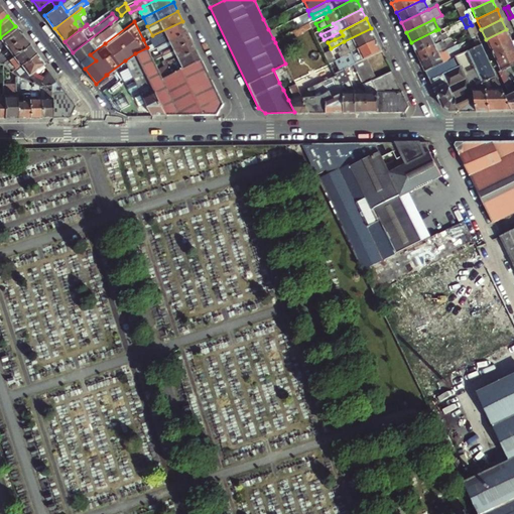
[(186,30),(182,21),(152,35),(156,44),(186,30)]
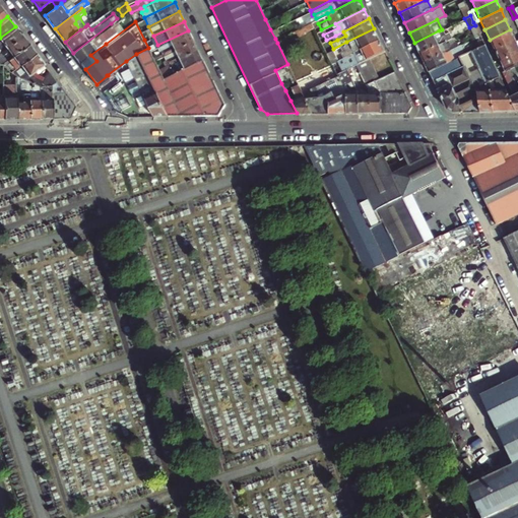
[(312,25),(310,21),(280,37),(275,39),(277,43),(312,25)]
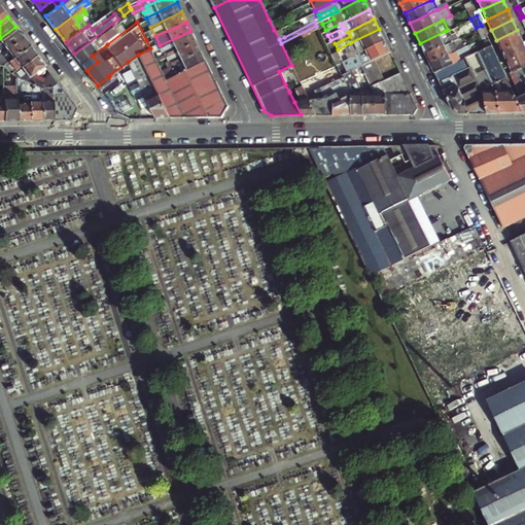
[(74,54),(81,64),(92,56),(107,44),(104,40),(116,30),(112,24),(74,54)]
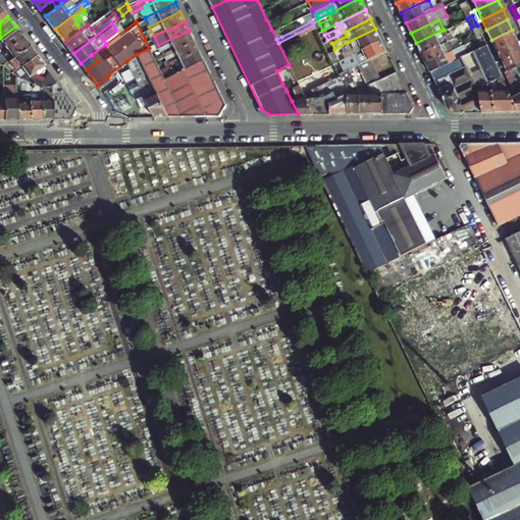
[(322,30),(324,35),(340,28),(336,23),(322,30)]
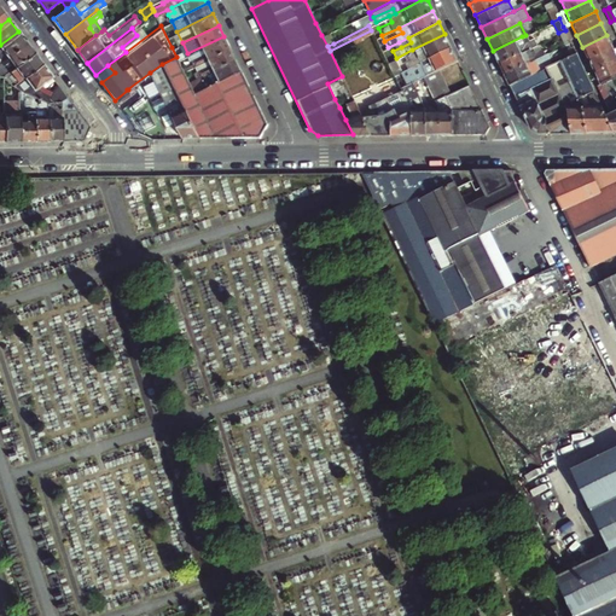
[(569,38),(565,30),(558,33),(563,45),(570,41),(569,38)]
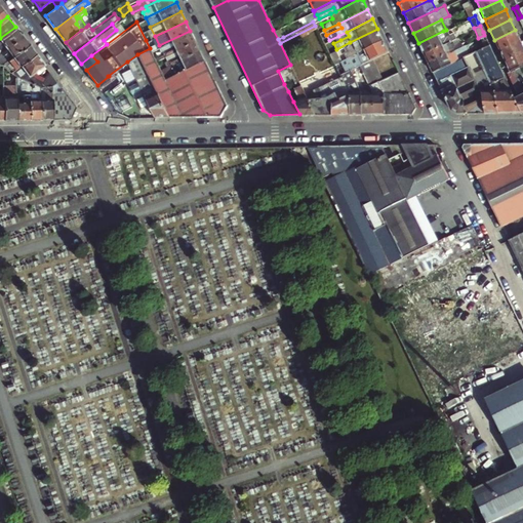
[(0,51),(22,35),(15,27),(0,38),(0,51)]
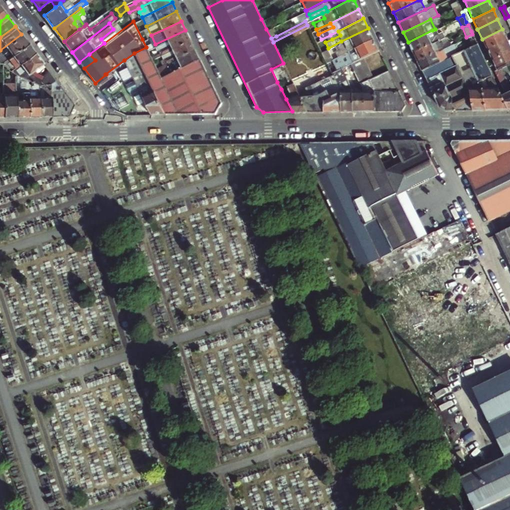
[(276,36),(272,26),(266,29),(271,38),(276,36)]
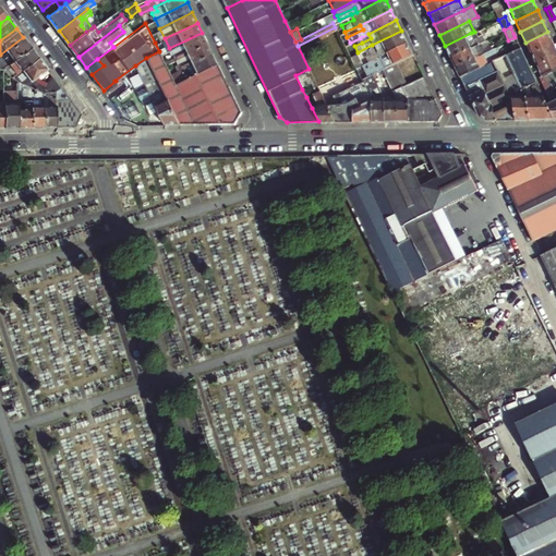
[(377,56),(407,41),(401,31),(372,45),(374,50),(365,55),(369,60),(377,56)]
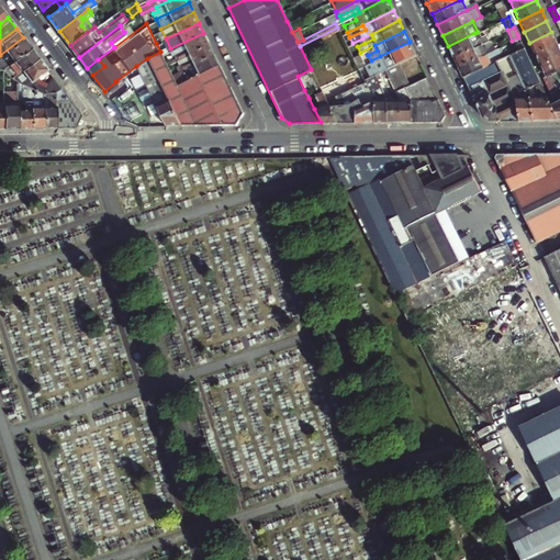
[(551,32),(529,43),(535,54),(557,43),(551,32)]
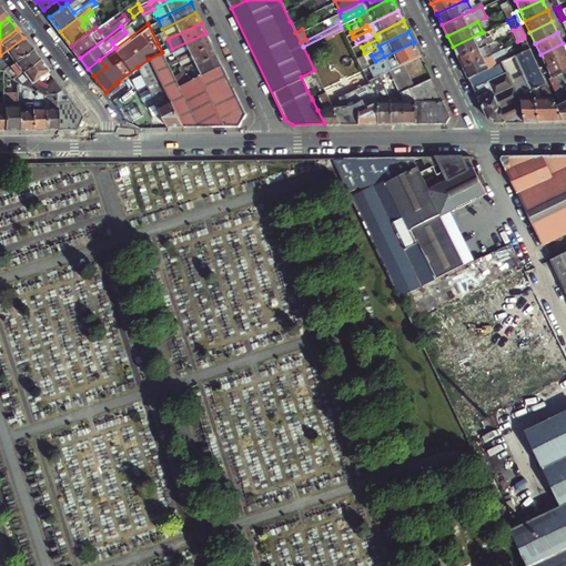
[(191,53),(211,43),(205,33),(172,49),(178,60),(191,53)]
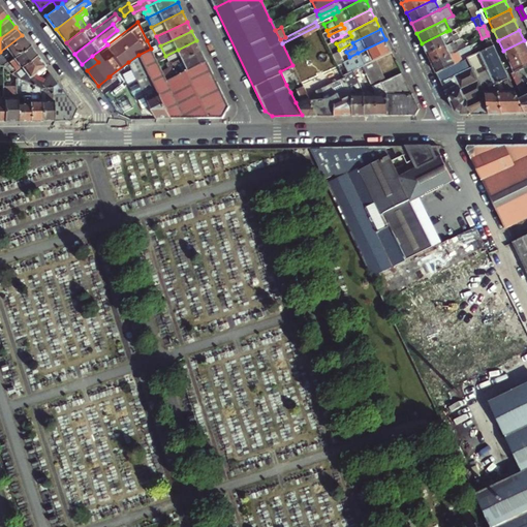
[(446,31),(422,43),(426,54),(455,39),(458,37),(455,32),(452,33),(448,35),(446,31)]
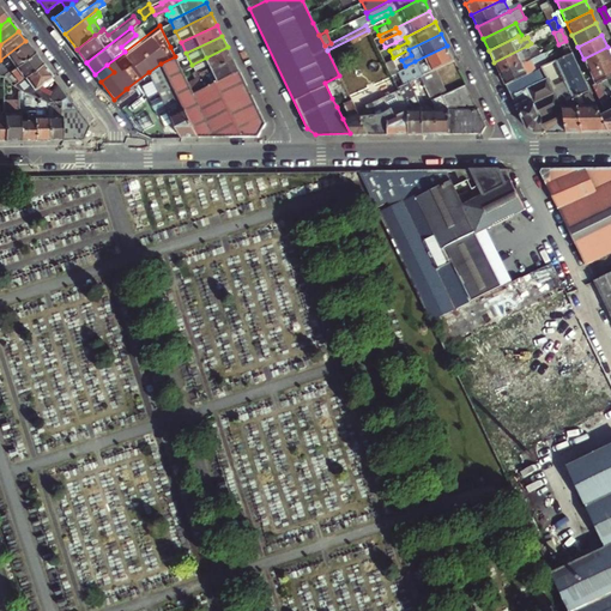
[(568,36),(564,37),(566,41),(570,50),(574,48),(568,36)]
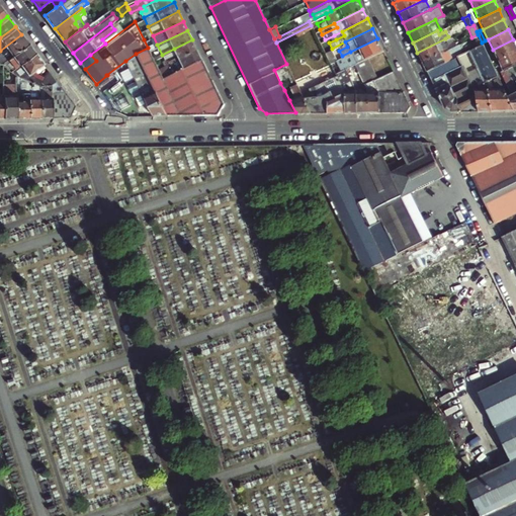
[(344,35),(342,31),(334,35),(336,39),(344,35)]
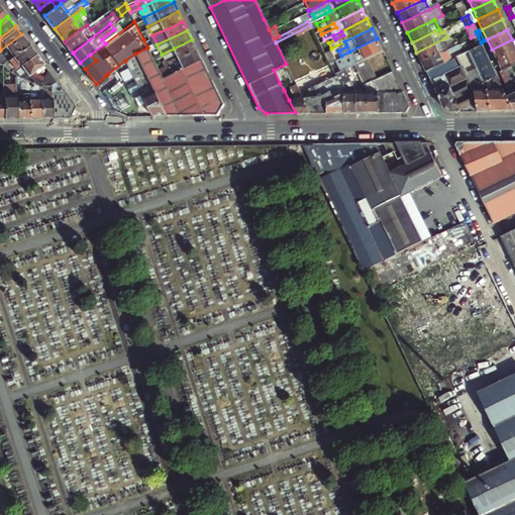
[(27,43),(21,34),(0,50),(6,59),(11,55),(27,43)]
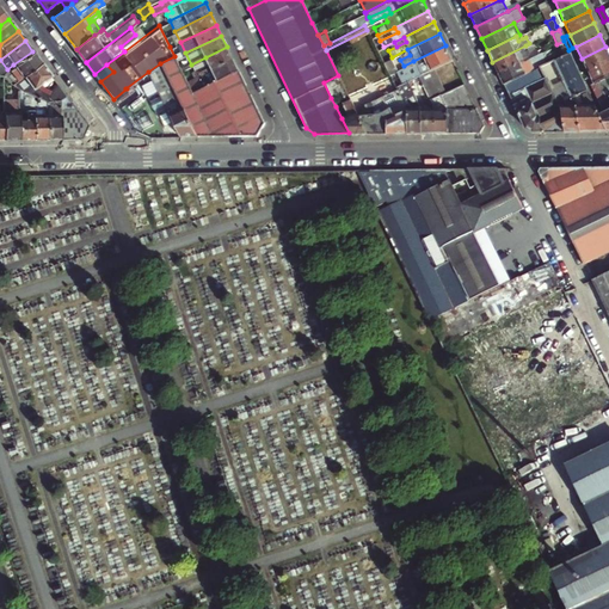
[(608,44),(606,47),(582,59),(586,69),(608,59),(608,44)]
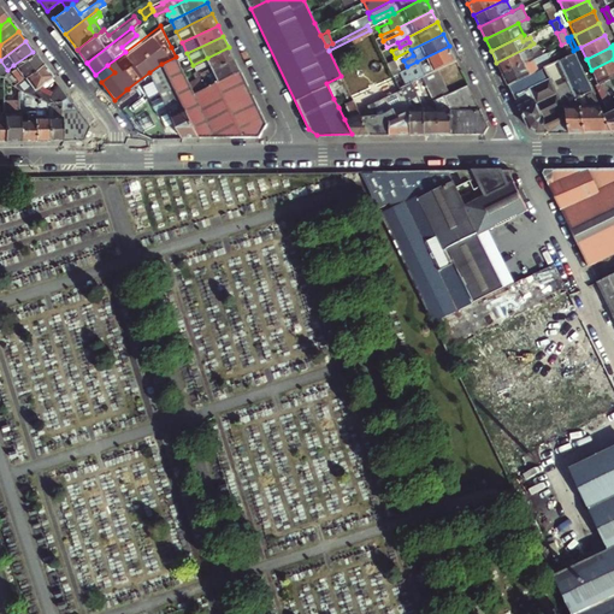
[(455,58),(449,46),(417,62),(419,69),(411,72),(413,78),(419,76),(435,69),(455,58)]
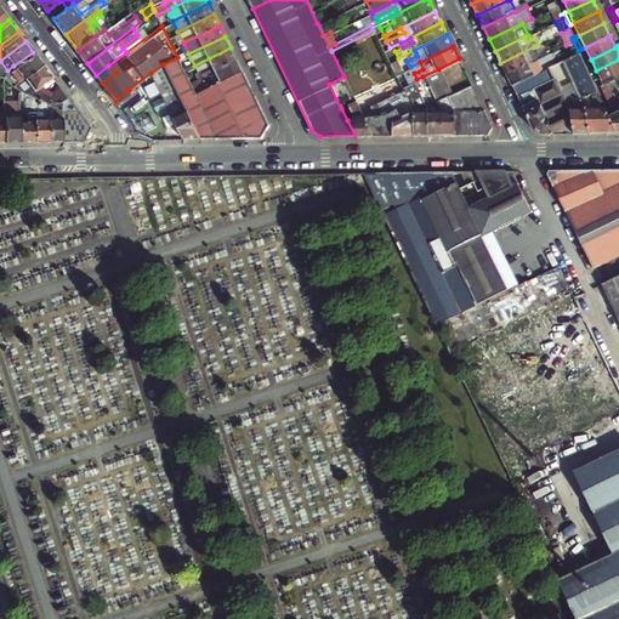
[(534,46),(500,63),(506,74),(547,54),(545,49),(541,50),(537,52),(538,54),(534,55),(532,51),(535,49),(534,46)]
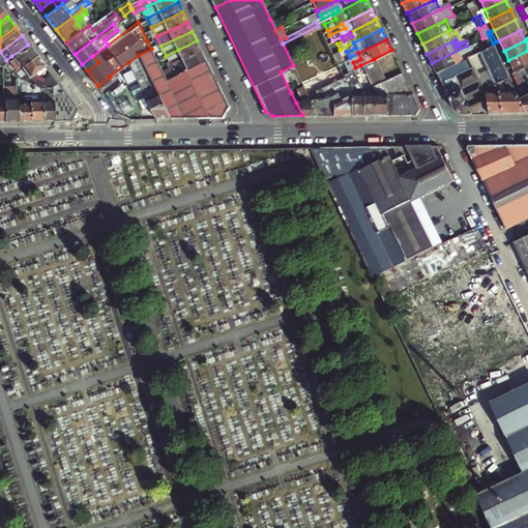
[(182,59),(201,50),(197,40),(178,50),(179,54),(168,59),(170,65),(182,59)]
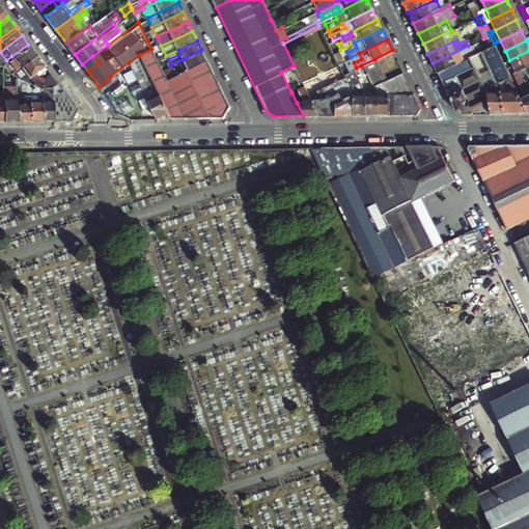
[(35,54),(28,45),(11,56),(15,60),(8,65),(12,71),(35,54)]
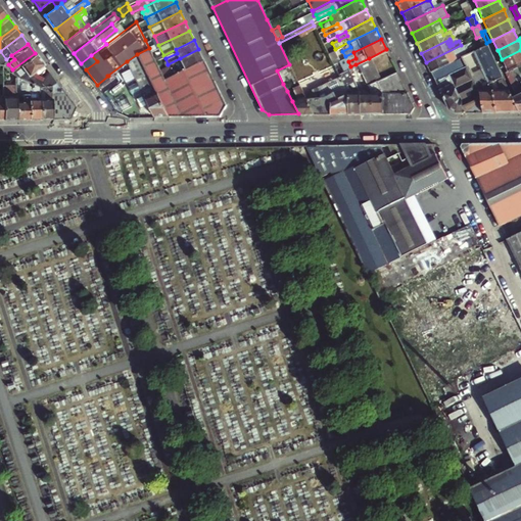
[(508,89),(490,52),(486,44),(472,50),(481,67),(484,76),(494,111),(518,110),(508,89)]
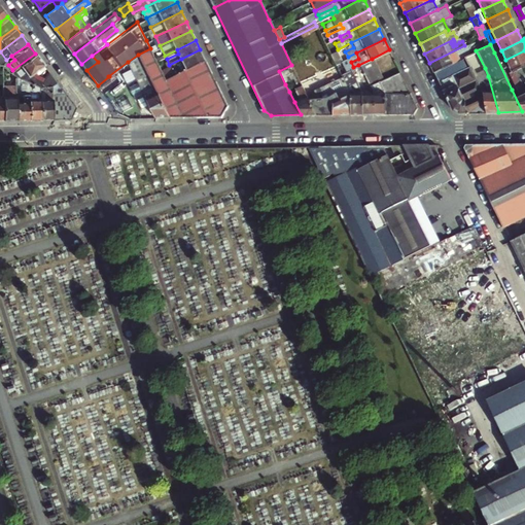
[(464,45),(429,63),(433,71),(447,65),(464,57),(468,55),(464,45)]
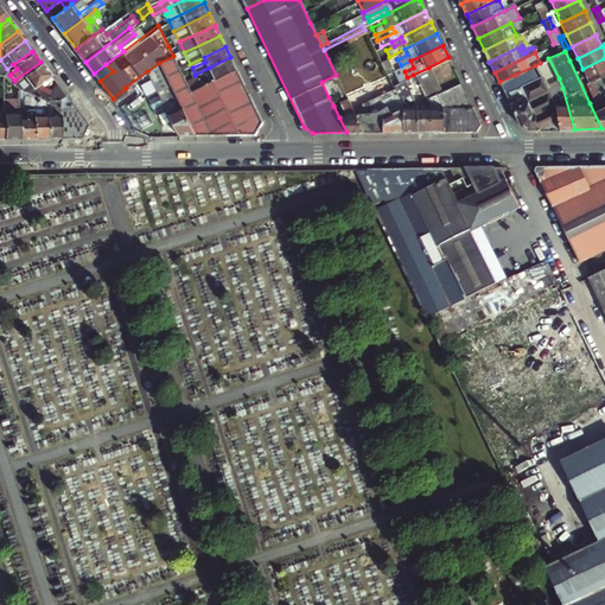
[(173,56),(159,63),(195,134),(253,133),(261,120),(236,69),(201,86),(190,91),(173,56)]
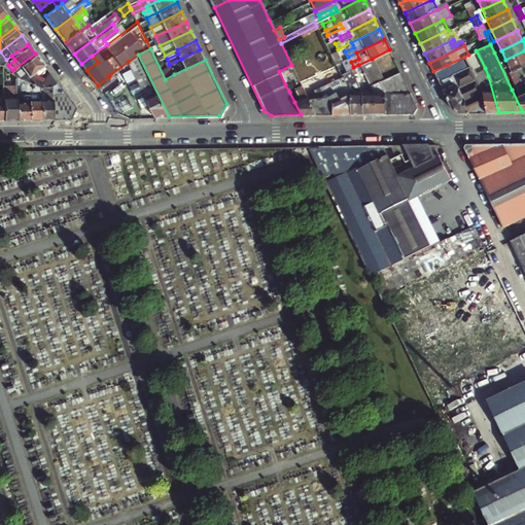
[(178,54),(177,49),(165,56),(167,59),(178,54)]
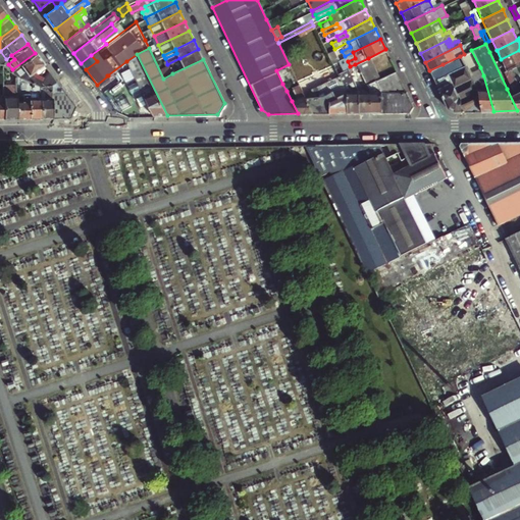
[(203,59),(198,49),(179,58),(182,62),(169,68),(172,73),(203,59)]
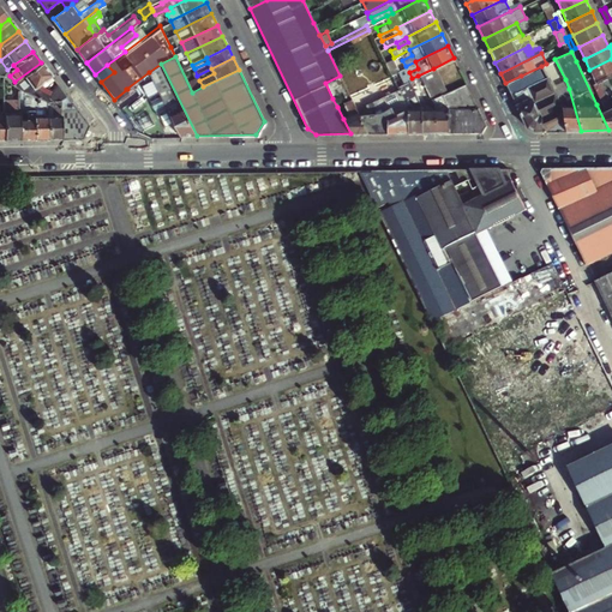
[(390,75),(396,71),(390,59),(384,63),(390,75)]
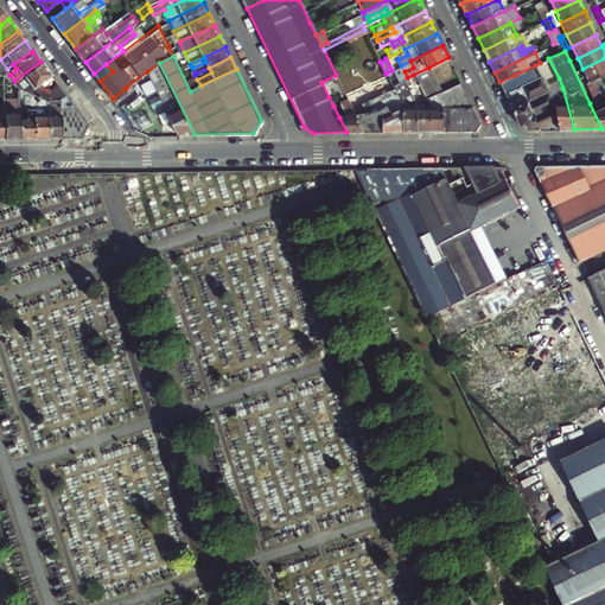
[(604,58),(583,69),(588,82),(598,77),(604,74),(604,58)]
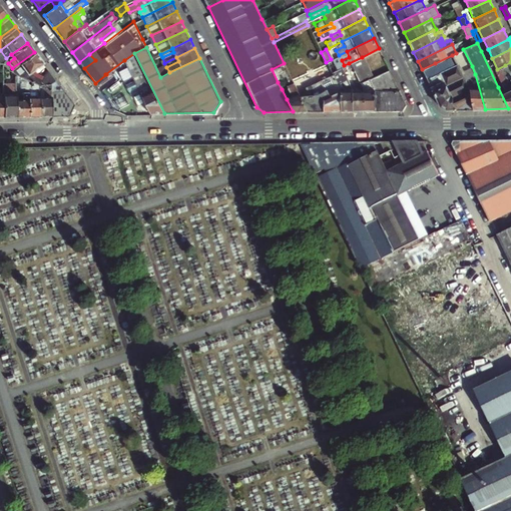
[(30,74),(43,65),(34,52),(12,68),(10,69),(14,72),(27,81),(32,85),(38,89),(48,83),(54,79),(46,68),(39,74),(38,77),(41,82),(38,84),(30,74)]
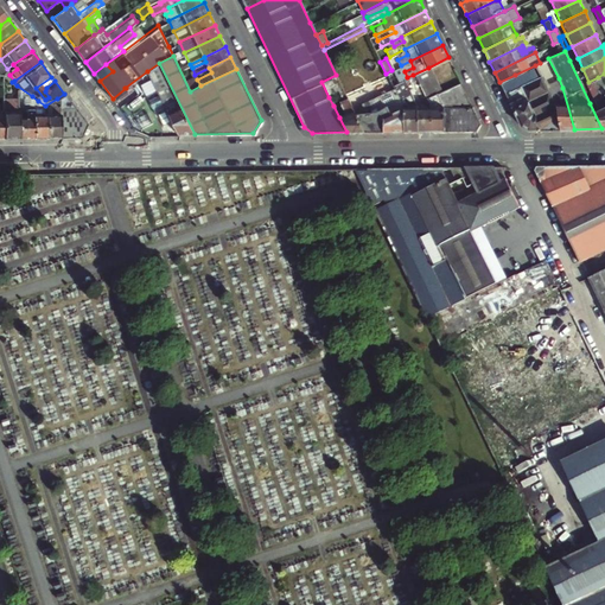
[(195,134),(159,63),(147,71),(147,72),(178,134),(195,134)]
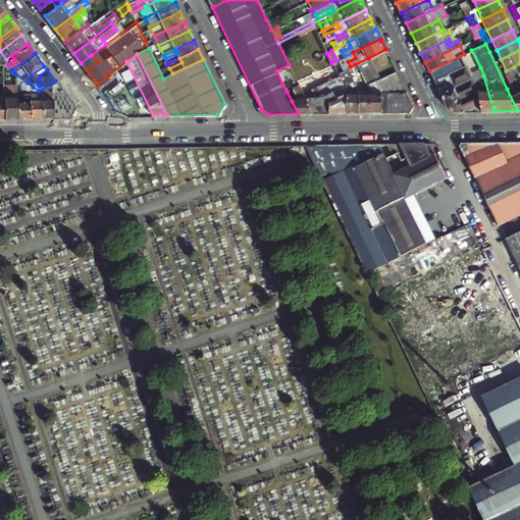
[(91,55),(81,63),(86,69),(97,61),(91,55)]
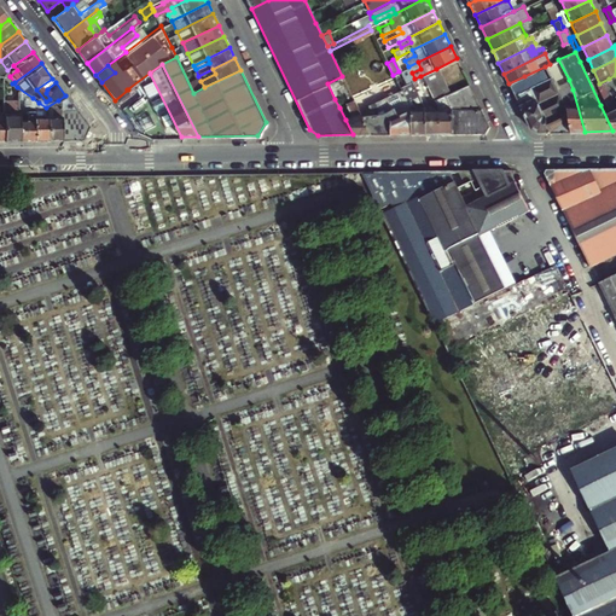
[(198,76),(201,81),(215,74),(213,69),(198,76)]
